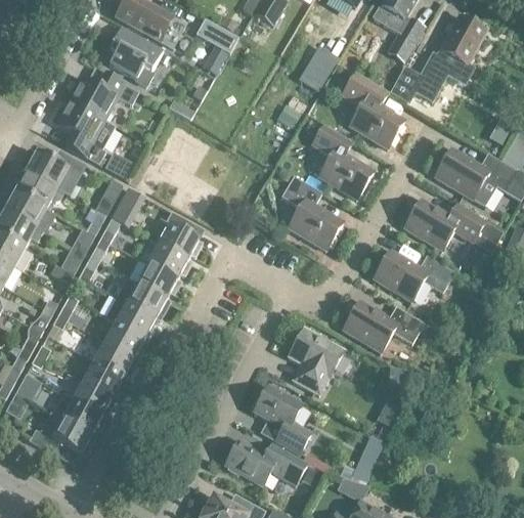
[(0,0),(0,6),(11,12),(18,0),(0,0)]
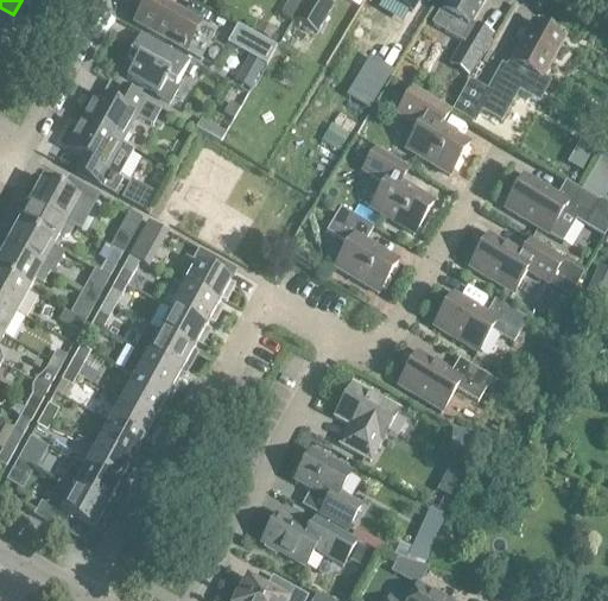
[(144,0),(133,19),(198,57),(214,30),(162,0),(144,0)]
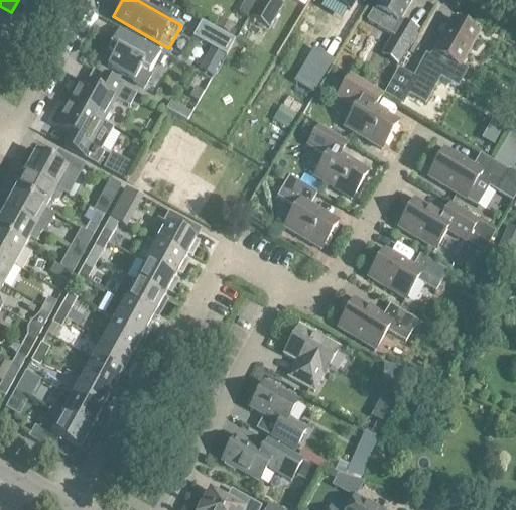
[(257,0),(249,13),(269,25),(269,23),(280,30),(292,10),(281,3),(283,1),(281,0),(257,0)]
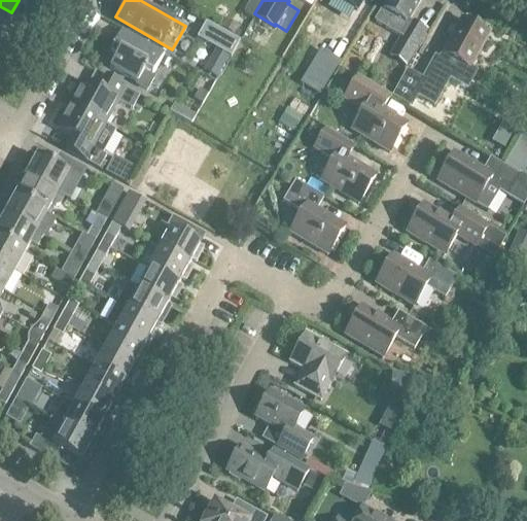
[(385,0),(376,16),(400,32),(399,34),(417,44),(427,27),(409,15),(418,0),(385,0)]
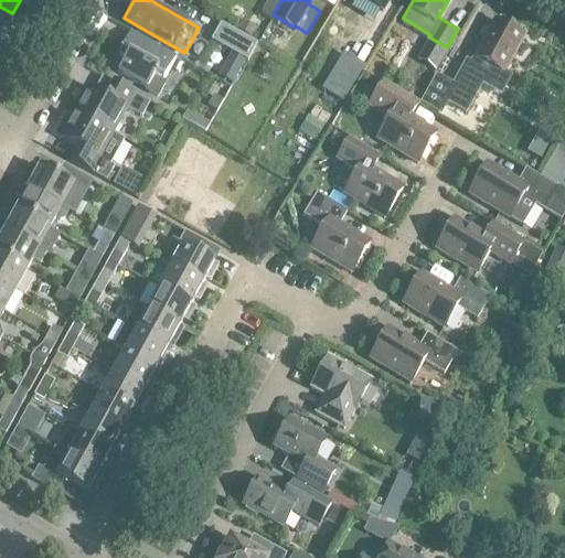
[(102,11),(96,21),(113,30),(118,20),(102,11)]
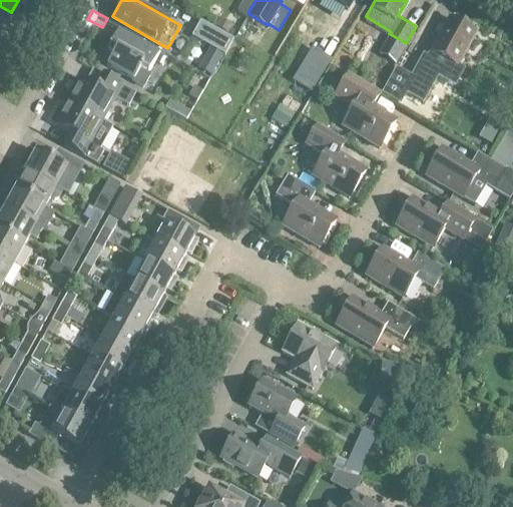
[(219,14),(214,23),(227,30),(232,22),(219,14)]
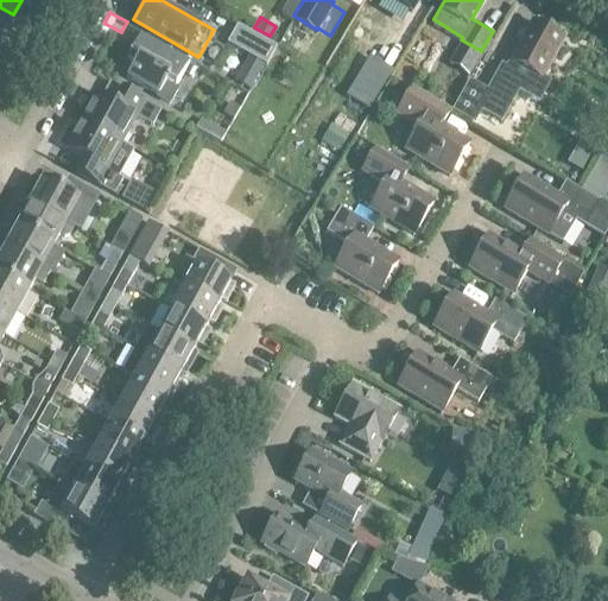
[(510,57),(508,59),(496,82),(498,83),(494,90),(521,106),(521,107),(540,118),(553,93),(532,81),(537,71),(542,75),(563,36),(532,19),(511,58),(510,57)]
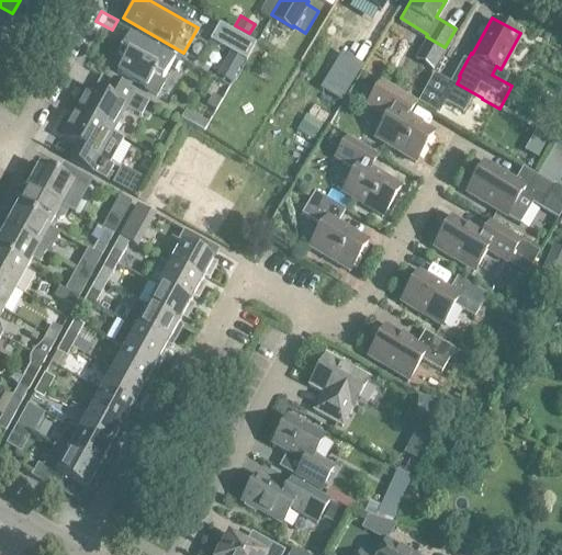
[(218,19),(210,36),(246,57),(256,40),(218,19)]
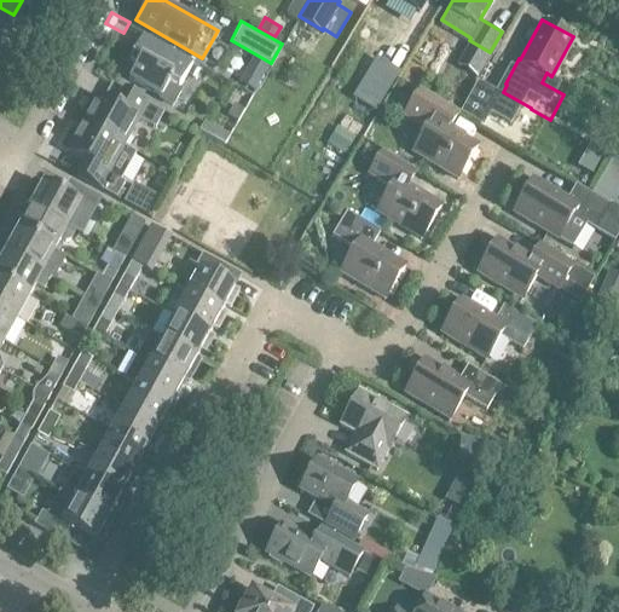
[(138,56),(128,75),(161,92),(160,94),(173,102),(183,86),(179,84),(192,59),(142,32),(131,52),(138,56)]
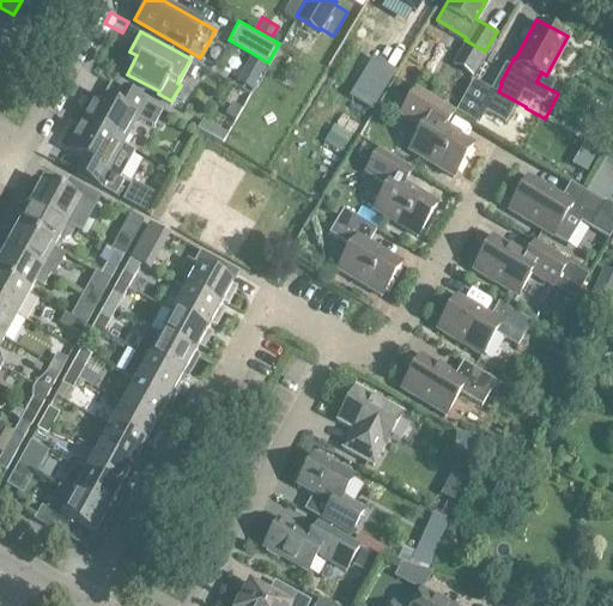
[(465,40),(453,60),(472,72),(485,52),(465,40)]
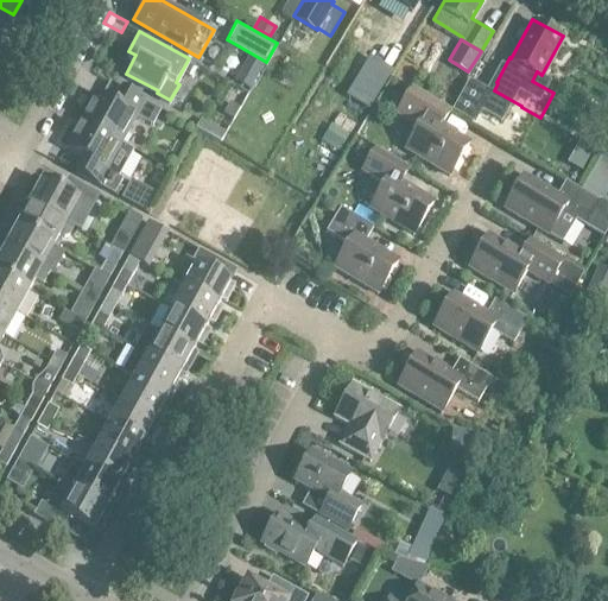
[(407,145),(451,172),(472,140),(438,120),(447,106),(415,86),(400,109),(422,122),(407,145)]
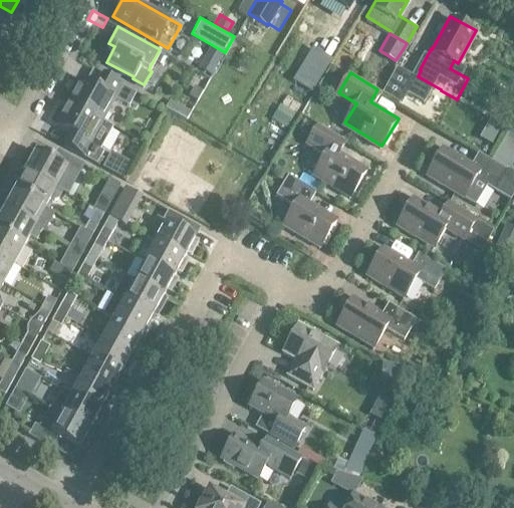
[(78,76),(66,98),(102,118),(114,96),(127,103),(135,89),(106,74),(98,87),(78,76)]
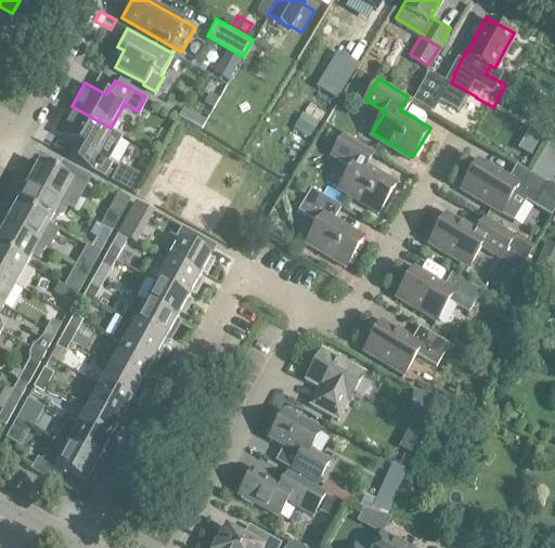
[(206,117),(203,115),(183,104),(178,114),(201,127),(206,117)]
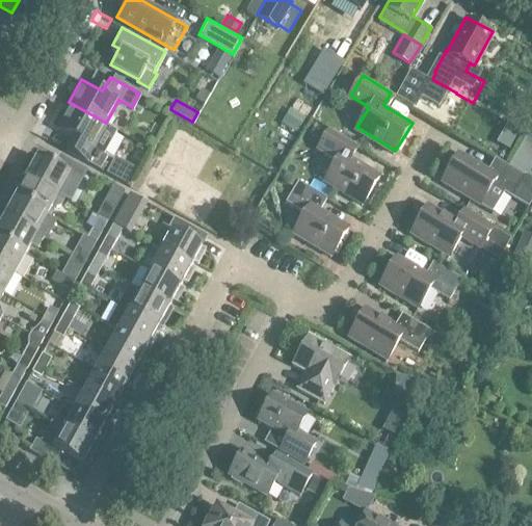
[(106,123),(69,102),(56,125),(77,136),(70,150),(100,166),(107,153),(103,151),(116,128),(106,123)]
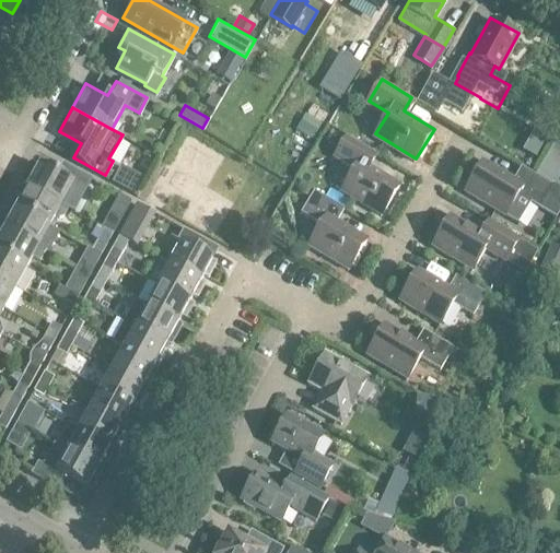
[(341,187),(382,212),(400,183),(370,164),(378,151),(348,132),(335,154),(354,166),(341,187)]
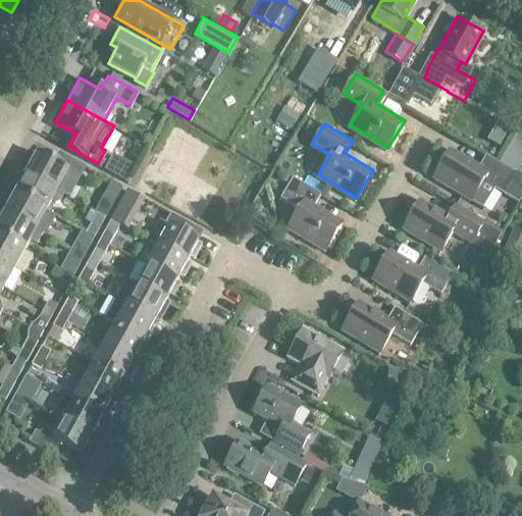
[(521,124),(505,151),(521,161),(521,124)]
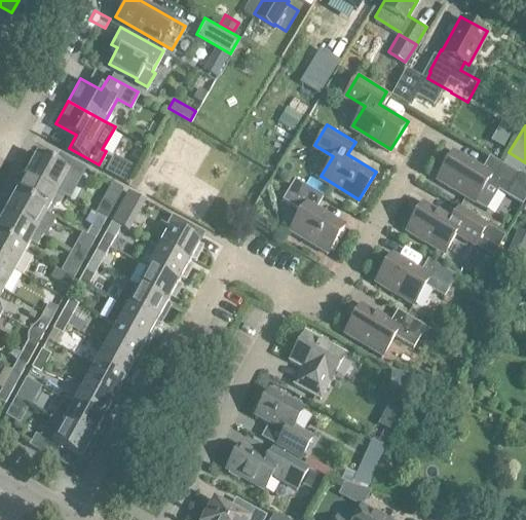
[(29,160),(30,164),(26,173),(57,189),(63,192),(66,186),(66,182),(62,180),(68,171),(79,177),(85,164),(58,150),(52,161),(37,152),(32,154),(29,160)]
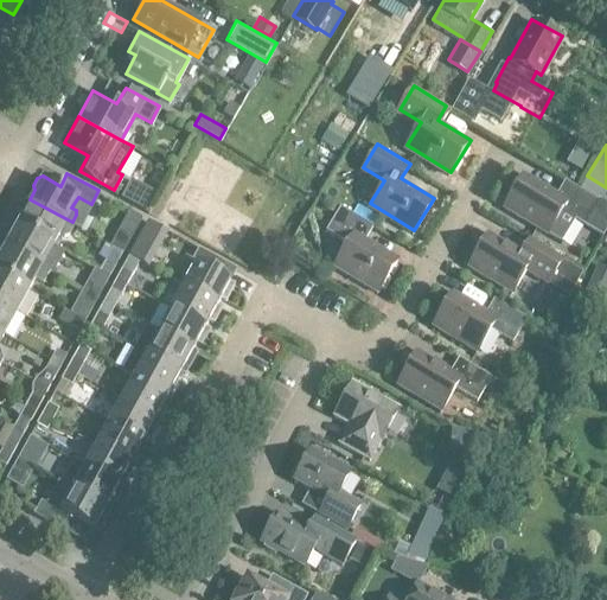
[(596,199),(579,189),(566,180),(557,195),(524,173),(504,206),(548,233),(549,230),(561,237),(574,216),(582,222),(594,204),(596,199)]
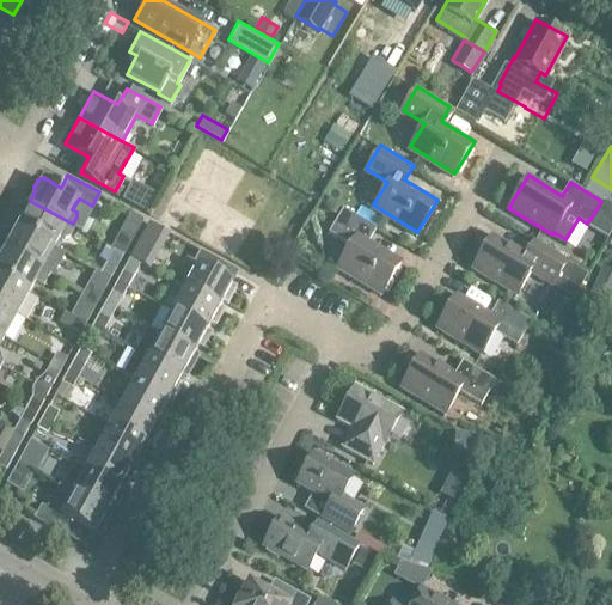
[(133,177),(122,195),(147,209),(158,191),(133,177)]
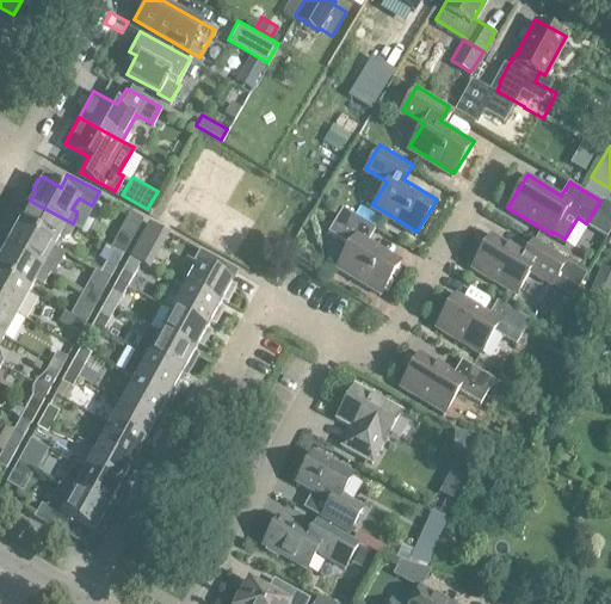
[(600,201),(598,205),(610,220),(610,202),(603,197),(600,201)]
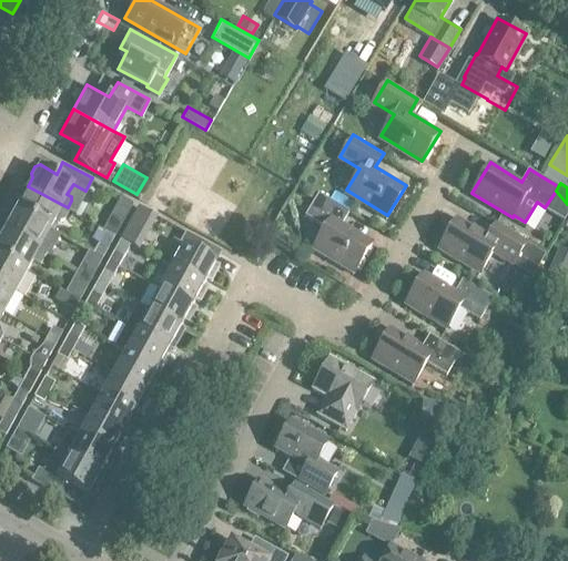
[(17,200),(13,205),(50,225),(56,215),(59,217),(64,216),(68,207),(61,204),(28,186),(22,197),(17,200)]
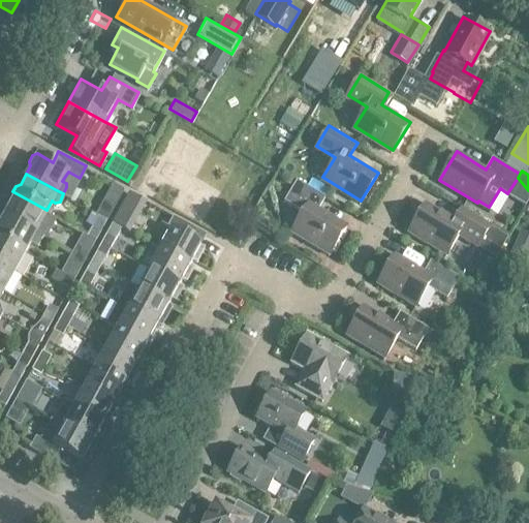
[(290,227),(329,251),(346,223),(318,206),(325,193),(298,176),(284,196),(303,208),(290,227)]
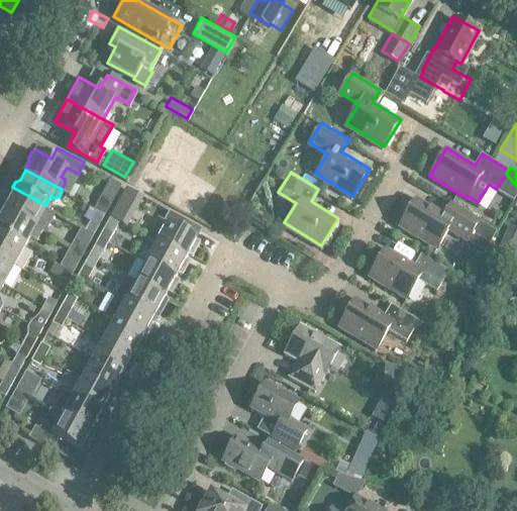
[(109,176),(101,192),(112,198),(121,182),(109,176)]
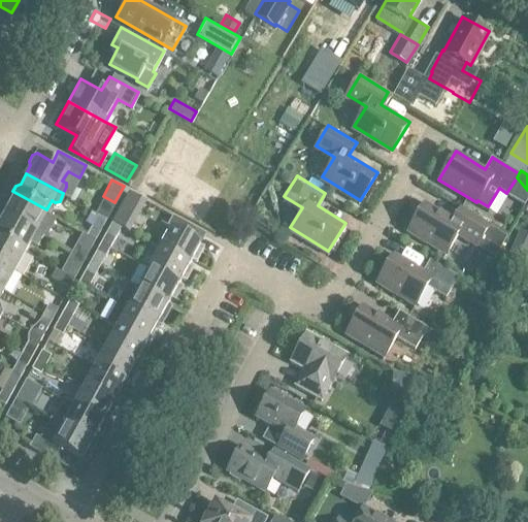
[(46,209),(12,191),(9,196),(10,202),(4,213),(36,229),(42,233),(47,225),(48,225),(55,214),(46,209)]
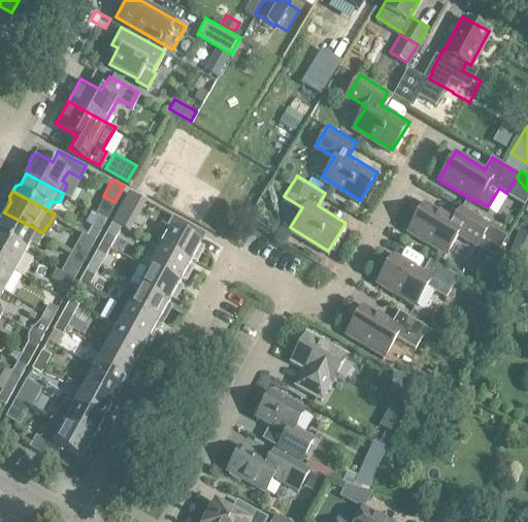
[(476,245),(488,226),(489,224),(460,207),(453,220),(425,202),(407,230),(441,252),(458,233),(476,245)]
